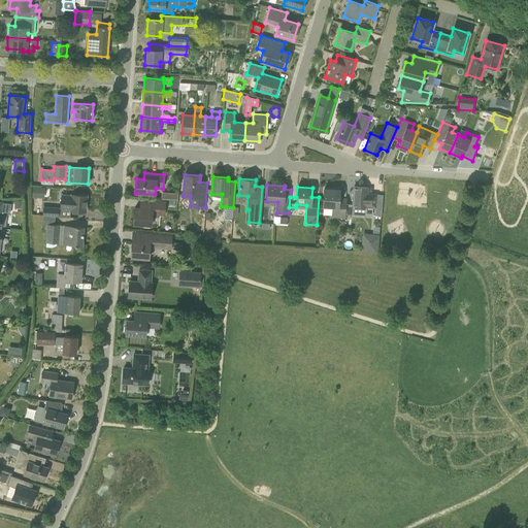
[(375,208),(376,194),(367,193),(367,188),(354,187),(352,215),(365,216),(365,212),(371,213),(371,207),(375,208)]
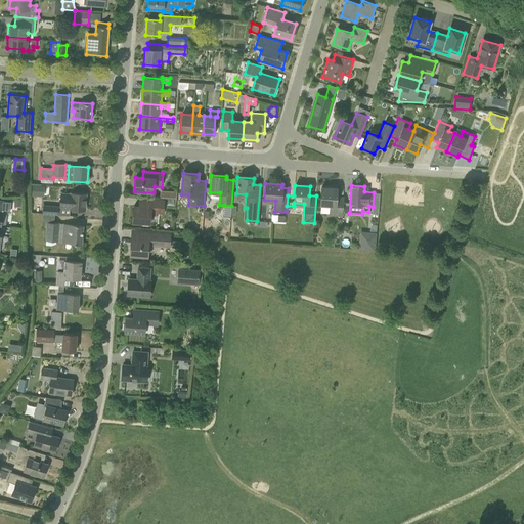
[(32,195),(43,195),(44,186),(33,186),(32,195)]
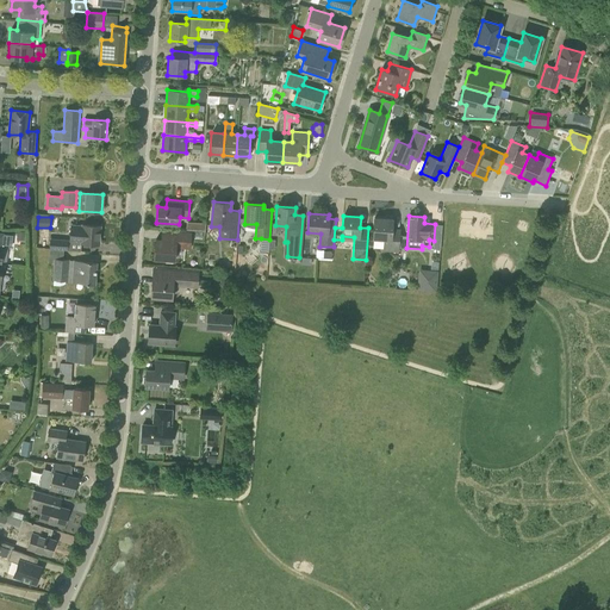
[(398,253),(399,243),(391,242),(392,219),(374,218),(373,238),(384,238),(383,251),(398,253)]
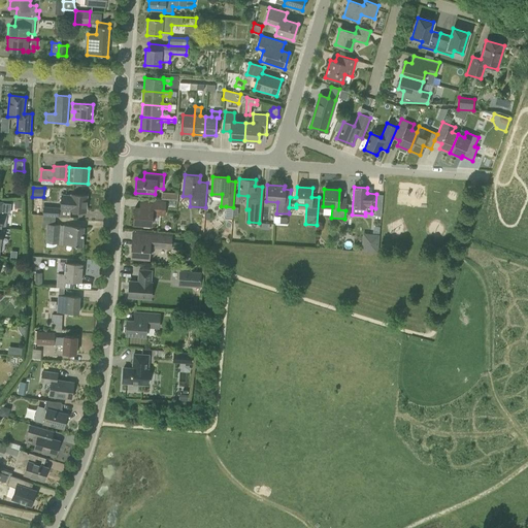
[(62,196),(61,209),(59,209),(59,208),(44,207),(43,217),(69,218),(70,210),(87,211),(87,196),(72,195),(72,196),(62,196)]
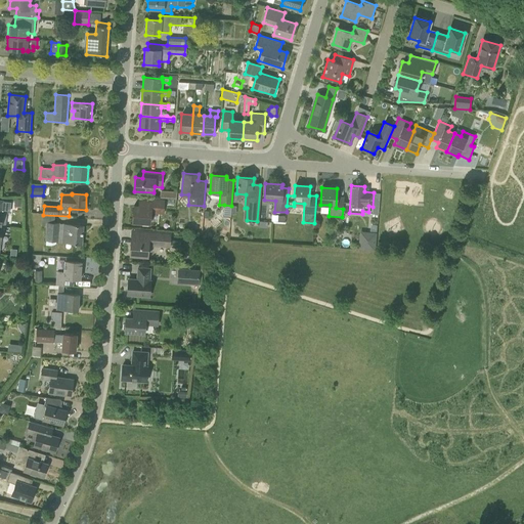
[(132,223),(149,224),(150,213),(164,215),(165,200),(139,198),(138,206),(133,206),(132,223)]
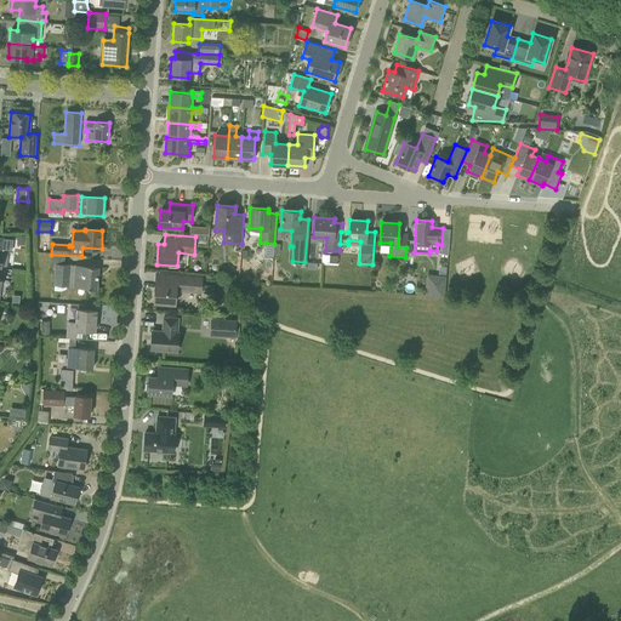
[(0,268),(3,269),(3,268),(1,268),(3,251),(11,251),(12,240),(0,239),(0,268)]
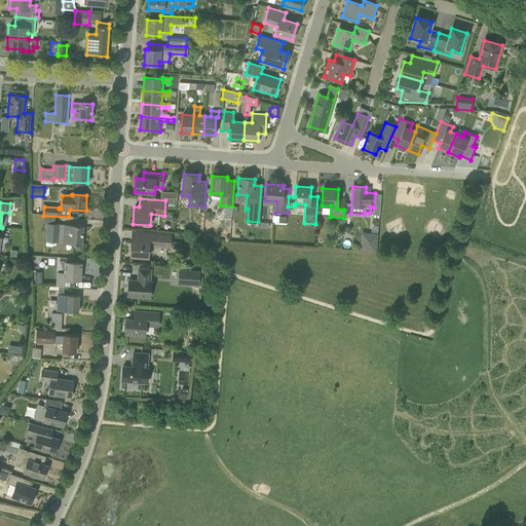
[(231,215),(232,207),(225,205),(224,217),(231,218),(231,215)]
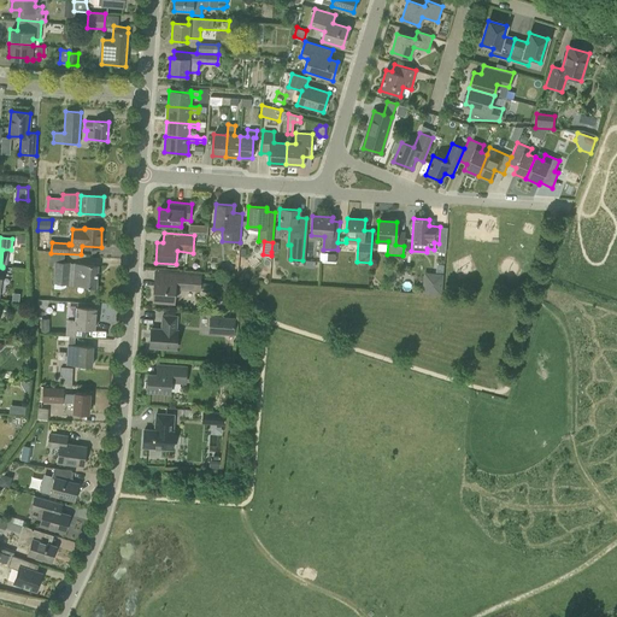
[(97,288),(99,265),(64,263),(65,256),(50,254),(48,262),(54,263),(53,285),(74,286),(74,287),(97,288)]
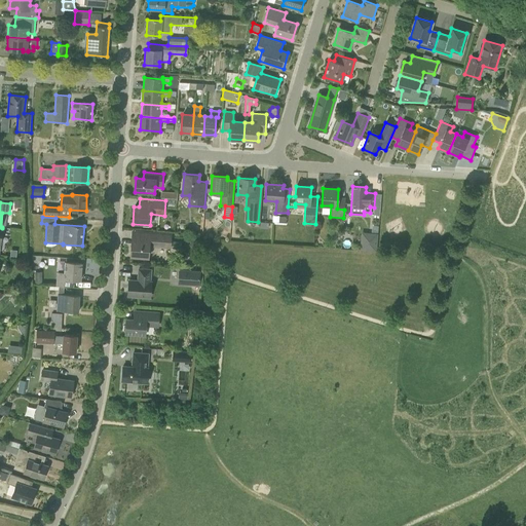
[(171,235),(141,233),(141,240),(132,240),(130,257),(148,258),(149,247),(170,248),(171,235)]
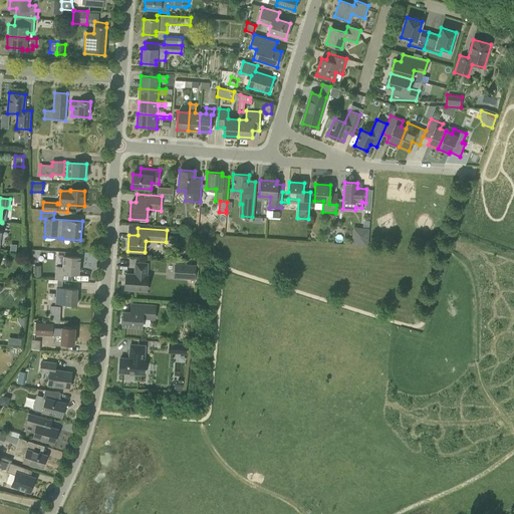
[(366,245),(367,235),(367,232),(359,231),(358,234),(358,244),(366,245)]
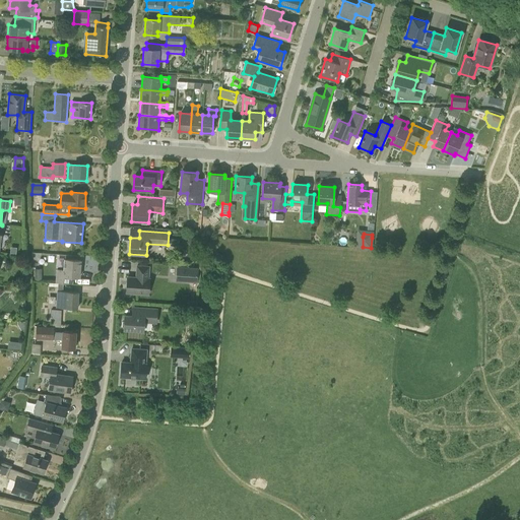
[(189,237),(188,249),(199,249),(200,237),(189,237)]
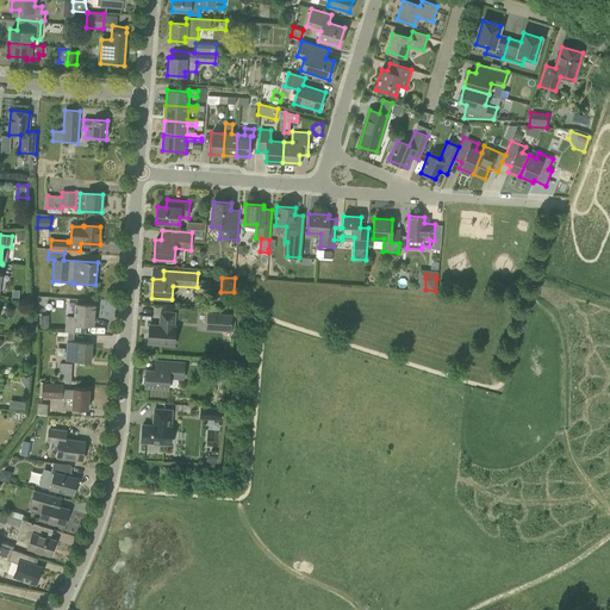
[(95,306),(76,305),(75,316),(66,316),(64,331),(86,334),(86,325),(94,325),(95,306)]
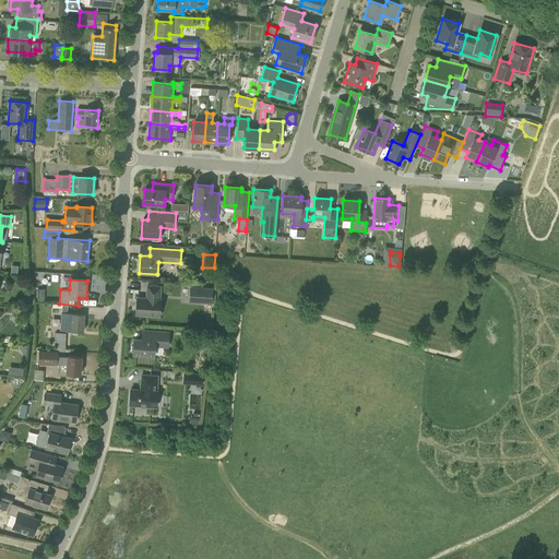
[(135,316),(159,317),(161,300),(159,300),(161,287),(147,286),(146,299),(137,298),(135,316)]
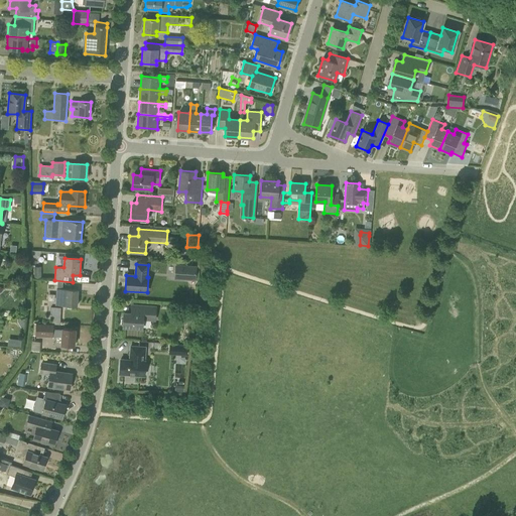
[(175,265),(175,278),(195,280),(196,267),(175,265)]
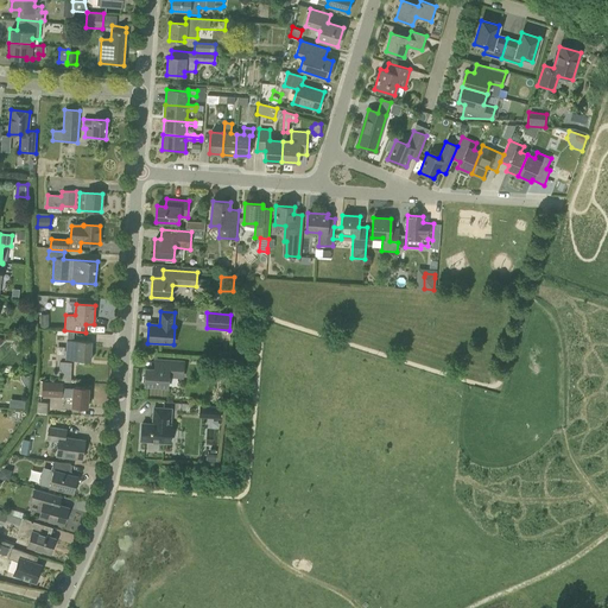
[(67,341),(65,360),(73,360),(90,361),(92,342),(67,341)]
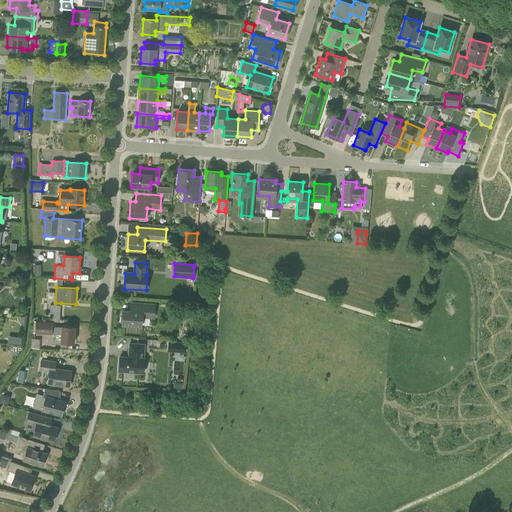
[(120,316),(120,322),(122,322),(122,324),(141,325),(142,317),(153,318),(154,305),(136,304),(135,312),(123,311),(122,316),(120,316)]
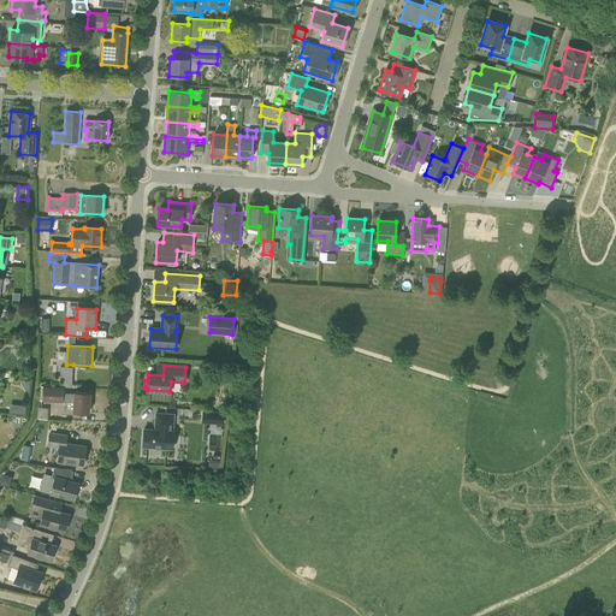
[(58,367),(57,381),(72,383),(72,367),(58,367)]
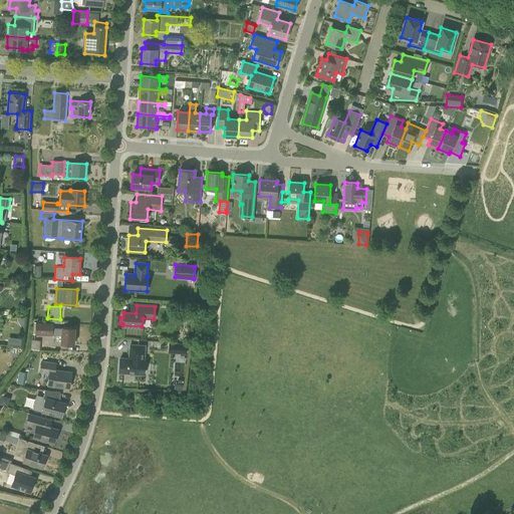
[(39,340),(39,335),(62,336),(61,344),(74,344),(75,328),(62,328),(52,328),(53,323),(33,322),(31,350),(40,350),(40,341),(39,340)]
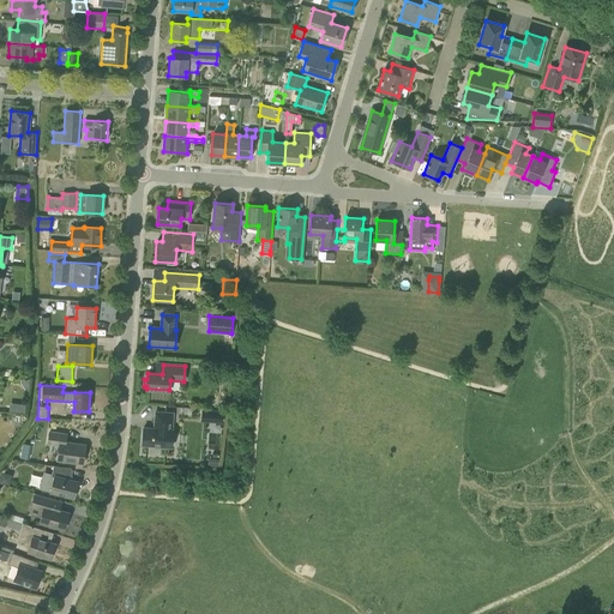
[(202,410),(202,421),(212,421),(212,410),(202,410)]
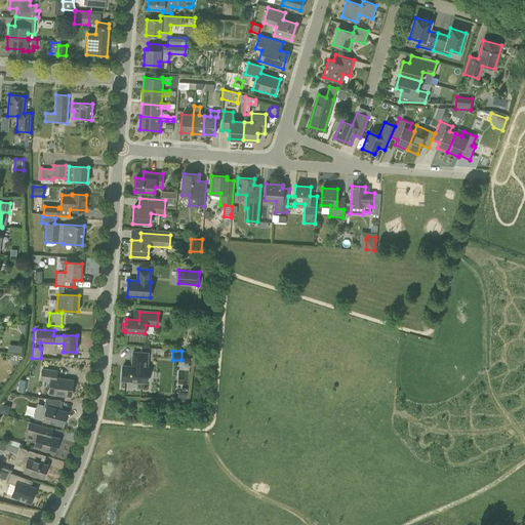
[(148,354),(132,353),(131,367),(122,366),(121,380),(147,382),(148,368),(147,368),(148,354)]
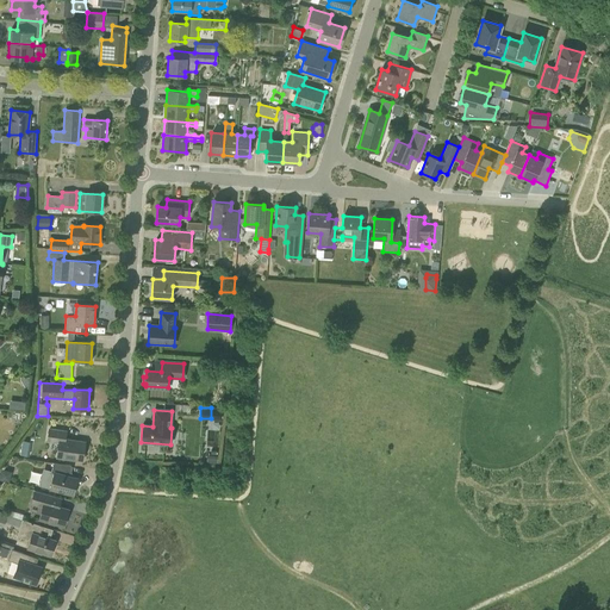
[(82,461),(85,442),(66,440),(67,430),(49,428),(47,442),(58,443),(57,458),(82,461)]
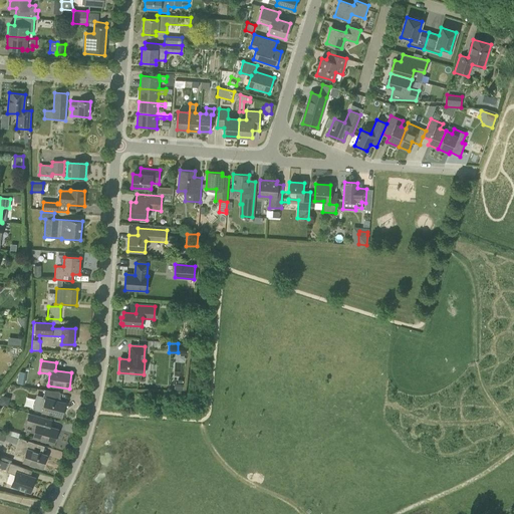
[(61,417),(65,403),(62,403),(60,398),(61,394),(59,393),(45,390),(43,398),(37,396),(33,410),(61,417)]
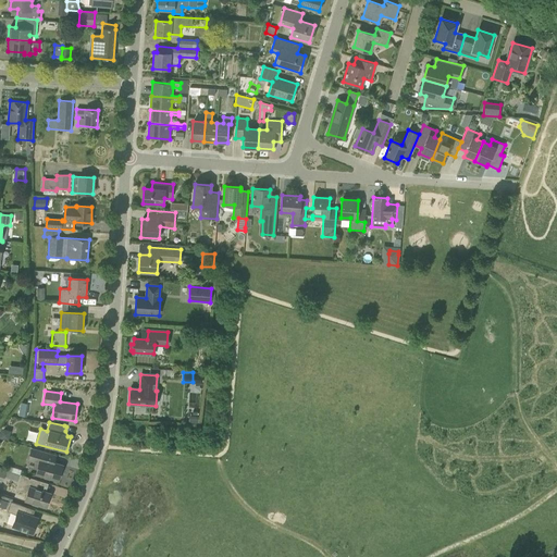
[(0,430),(0,437),(8,441),(10,431),(1,429),(0,430)]
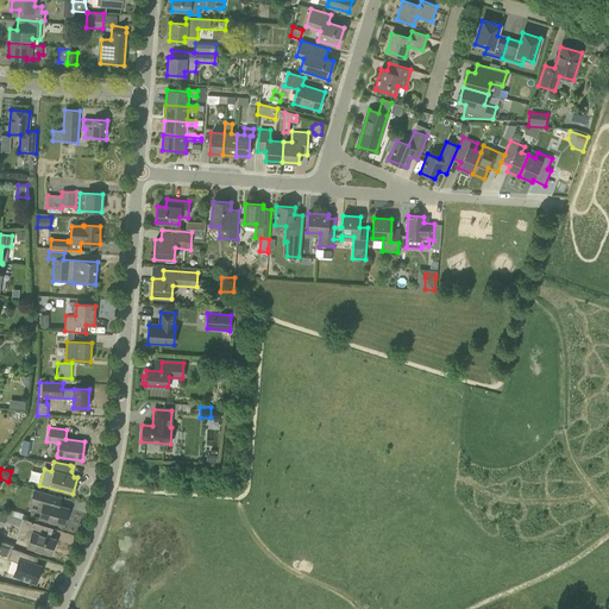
[(64,525),(68,509),(60,507),(62,497),(33,490),(30,503),(42,507),(39,519),(64,525)]
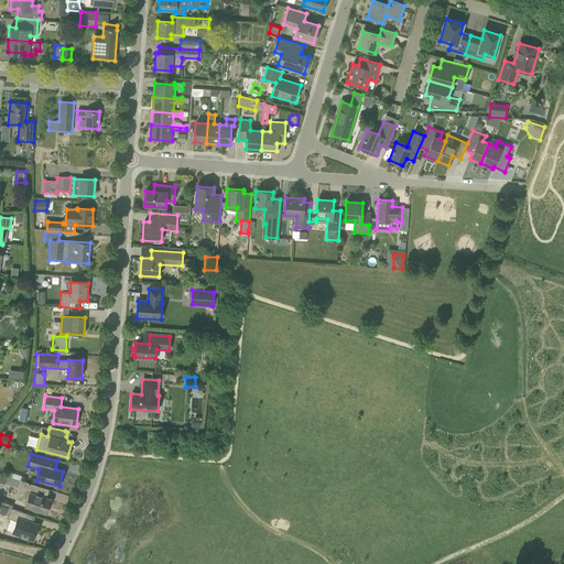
[(38,486),(20,480),(15,496),(28,500),(25,507),(46,513),(51,499),(35,495),(38,486)]
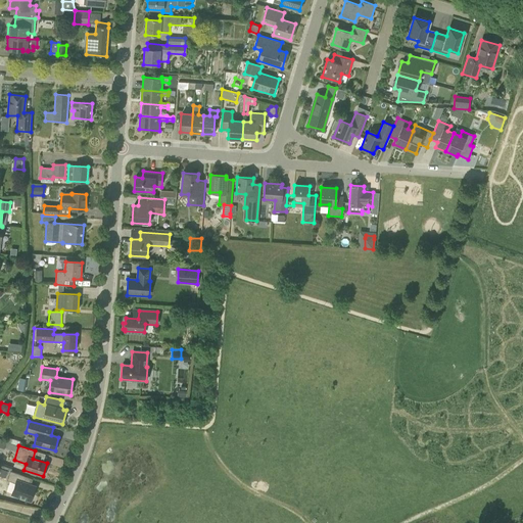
[(31,502),(36,486),(28,483),(30,478),(10,471),(7,480),(15,483),(11,494),(31,502)]
